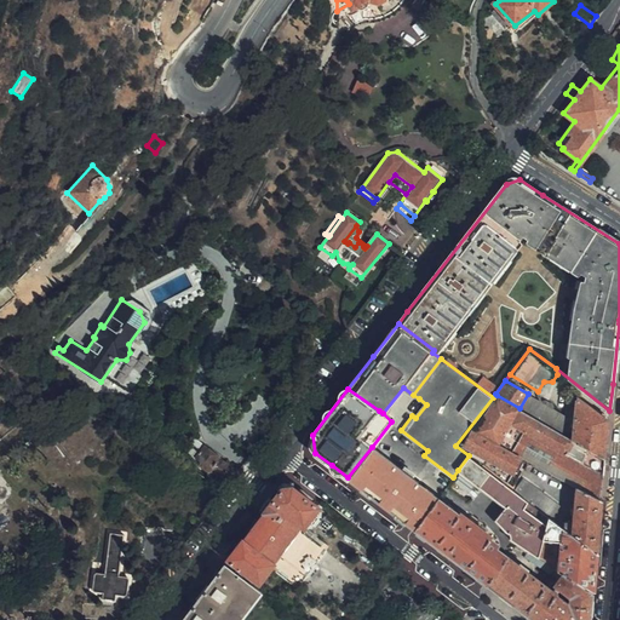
[(534,417),(543,401),(528,394),(520,408),(534,417)]
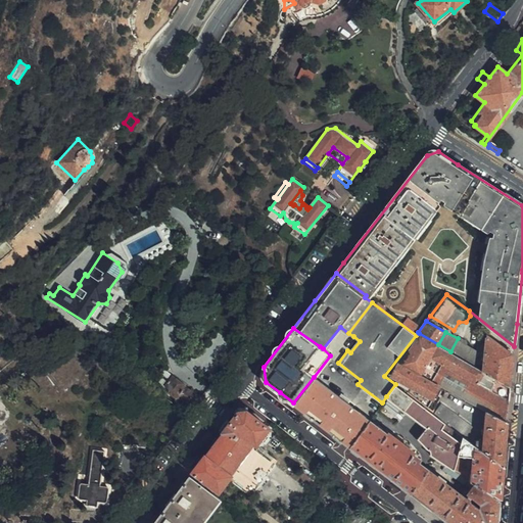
[(487,411),(507,421),(508,412),(509,396),(510,387),(450,351),(438,344),(419,333),(400,365),(439,385),(448,390),(487,411)]
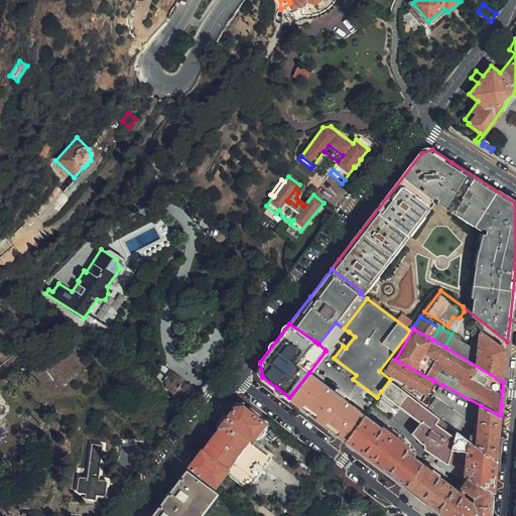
[(505,366),(507,350),(481,331),(480,333),(475,332),(472,346),(460,340),(460,337),(454,333),(452,334),(444,347),(503,382),(505,366)]
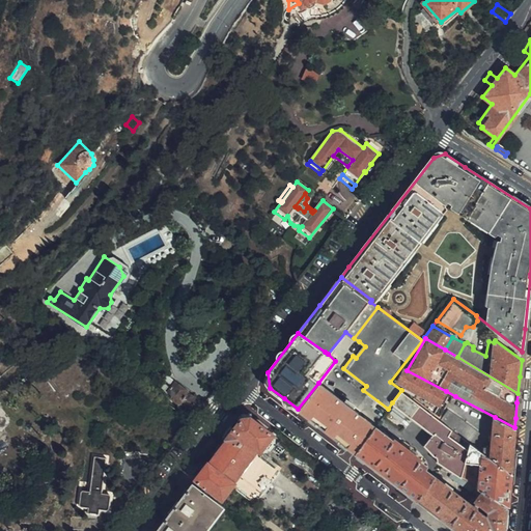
[(440,403),(446,391),(407,370),(403,368),(396,382),(440,403)]
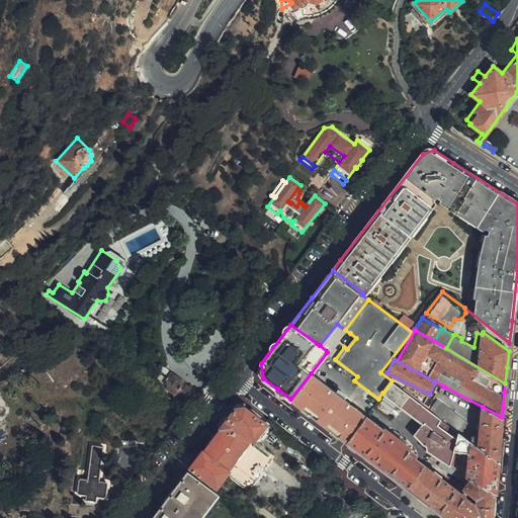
[(165,372),(161,369),(155,377),(159,381),(165,372)]
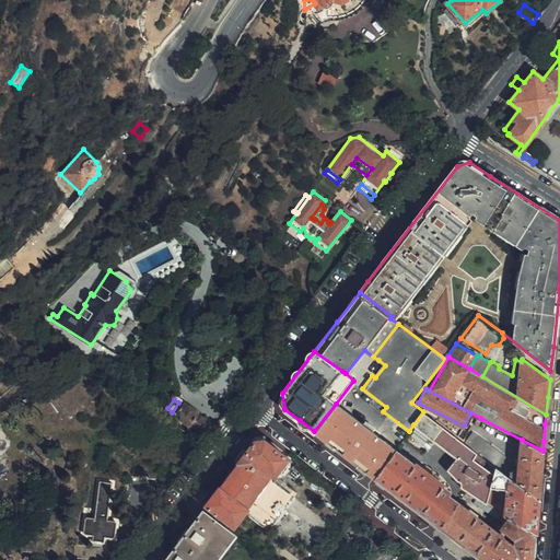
[(178,420),(205,440),(216,426),(185,404),(177,413),(181,417),(178,420)]
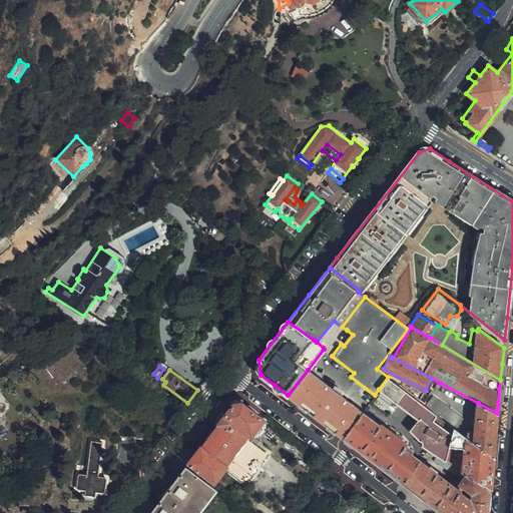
[(308,370),(288,395),(317,417),(344,437),(363,411),(347,399),(342,395),(344,392),(336,385),(333,389),(308,370)]
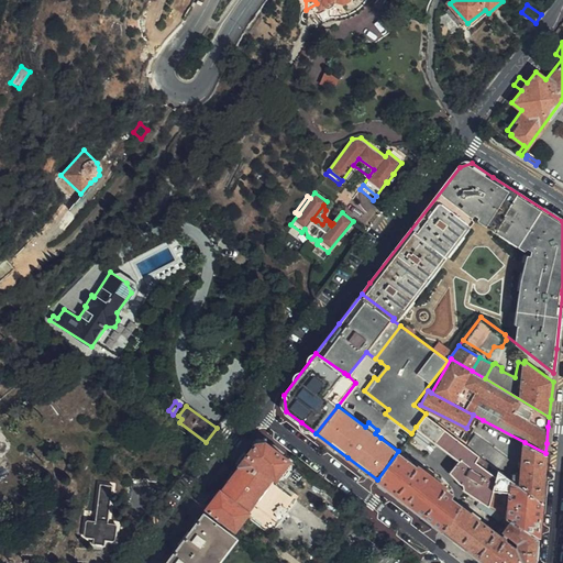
[(448,431),(426,414),(416,427),(438,444),(448,431)]
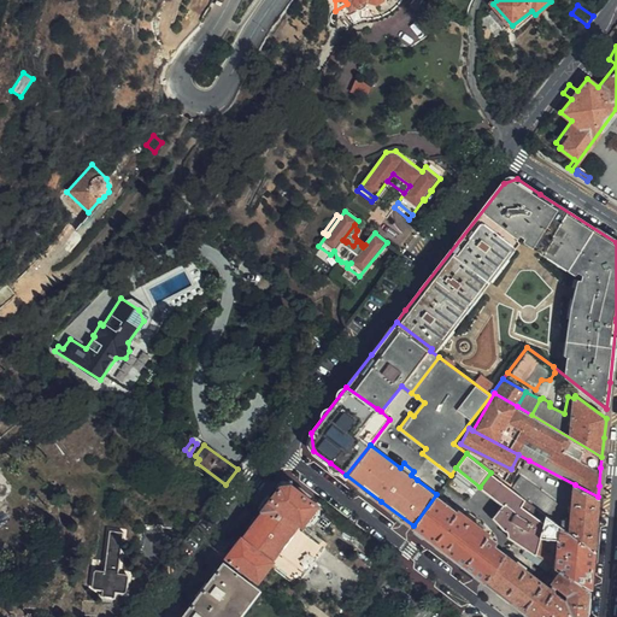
[(491,472),(510,487),(515,481),(495,466),(491,472)]
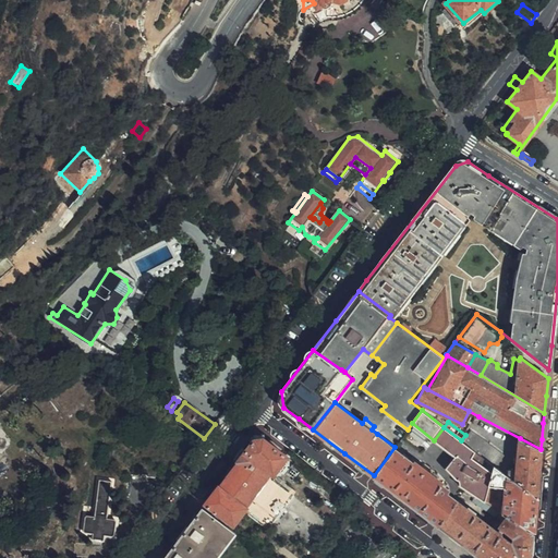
[(460,483),(466,488),(485,500),(493,464),(461,440),(444,427),(434,440),(455,456),(446,468),(456,476),(459,478),(460,483)]
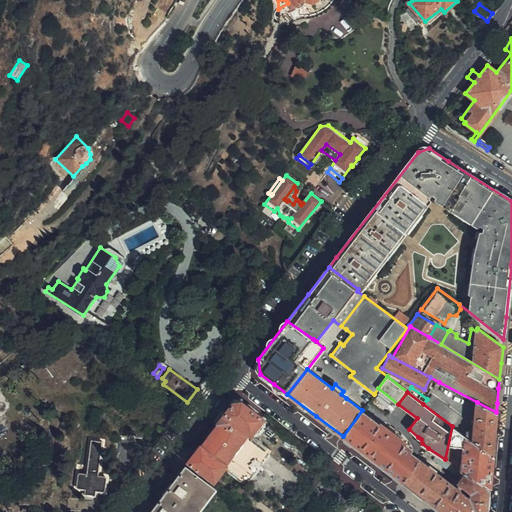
[(423,404),(452,426),(453,425),(462,418),(431,395),(427,399),(423,404)]
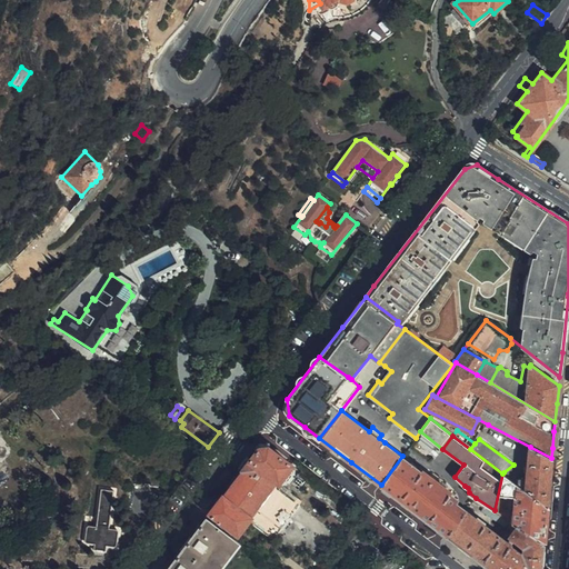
[(273,536),(298,503),(278,489),(285,480),(287,480),(292,473),(291,468),(289,466),(291,463),(267,446),(258,447),(242,468),(243,469),(223,496),(222,495),(209,511),(238,532),(249,518),(273,536)]
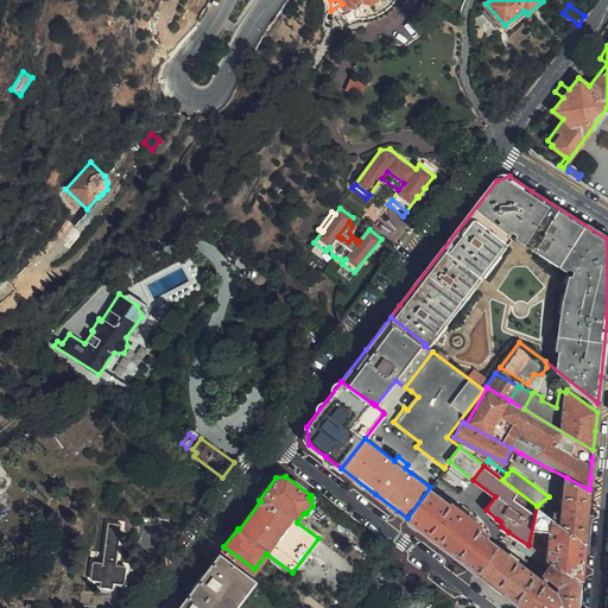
[(551,517),(584,542),(587,514),(589,489),(567,477),(563,510),(552,508),(551,517)]
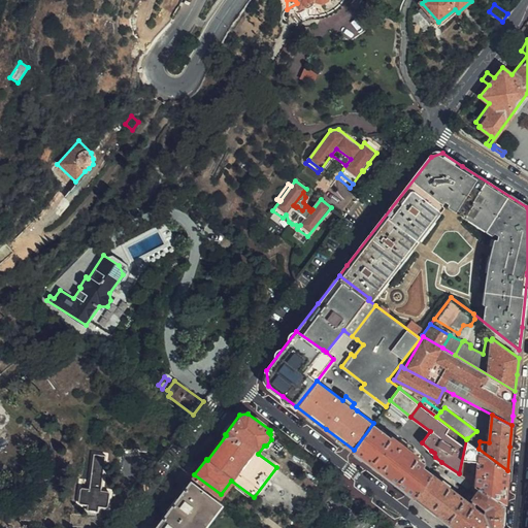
[(373,423),(354,450),(382,471),(406,490),(424,467),(423,466),(425,463),(417,457),(418,455),(393,435),(391,437),(373,423)]
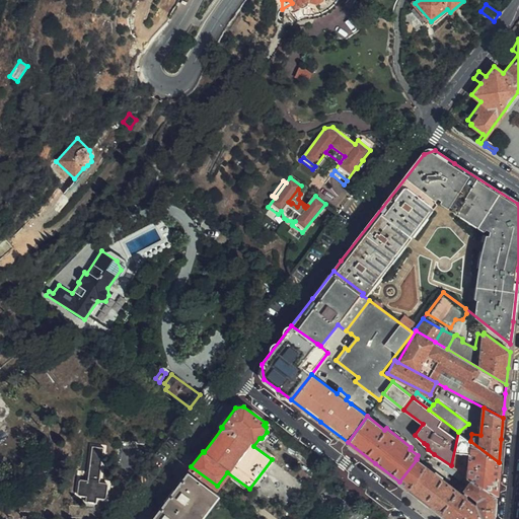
[(458,432),(451,465),(454,468),(460,472),(468,477),(496,495),(497,477),(499,462),(470,441),(458,432)]
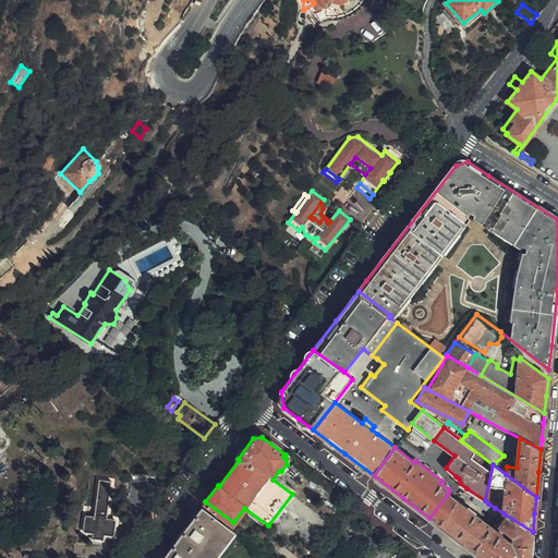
[(106,519),(110,482),(97,481),(93,518),(84,517),(83,530),(92,531),(91,538),(102,540),(104,533),(112,534),(113,520),(106,519)]
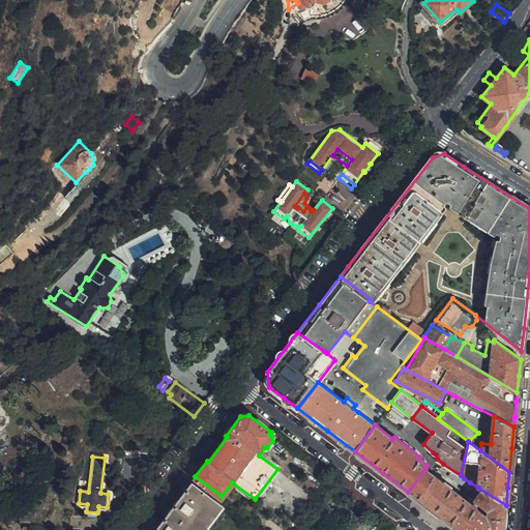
[(425,469),(408,492),(416,498),(434,475),(425,469)]
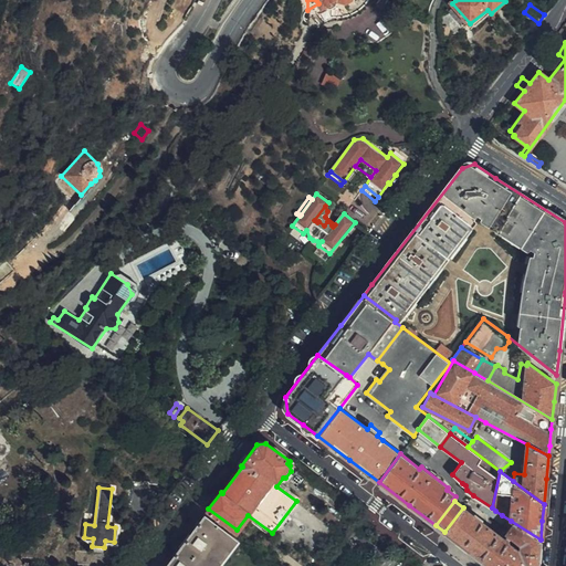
[(463,546),(481,559),(499,535),(463,507),(444,532),(463,546)]
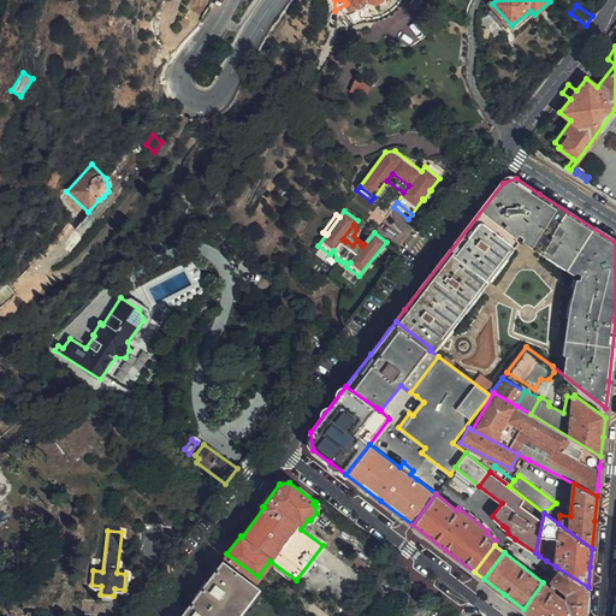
[(236,615),(260,586),(224,558),(181,615),(236,615)]
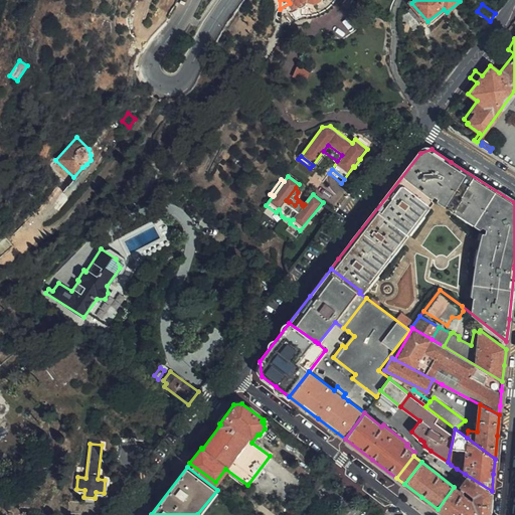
[(451,500),(442,513),(445,514),(489,514),(492,491),(465,474),(457,469),(455,472),(465,479),(460,486),(475,496),(473,501),(462,493),(454,503),(451,500)]
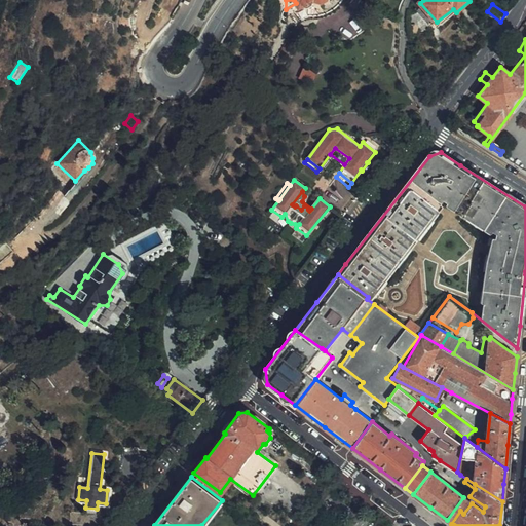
[(447,520),(451,524),(460,511),(463,514),(472,503),(463,497),(447,520)]
